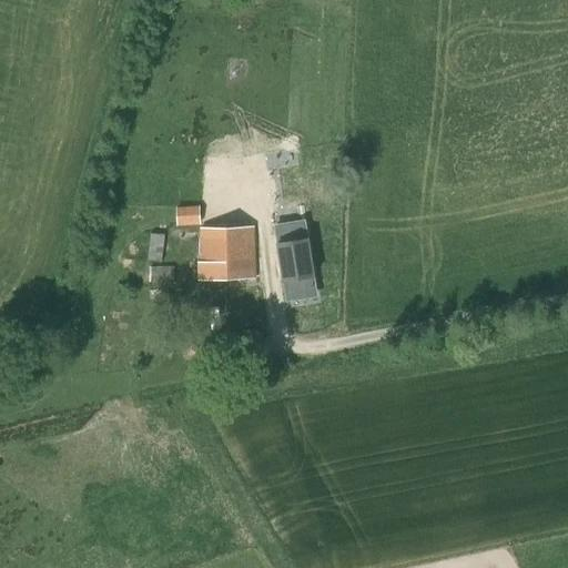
[(176,226),(200,225),(199,206),(176,208),(176,226)]
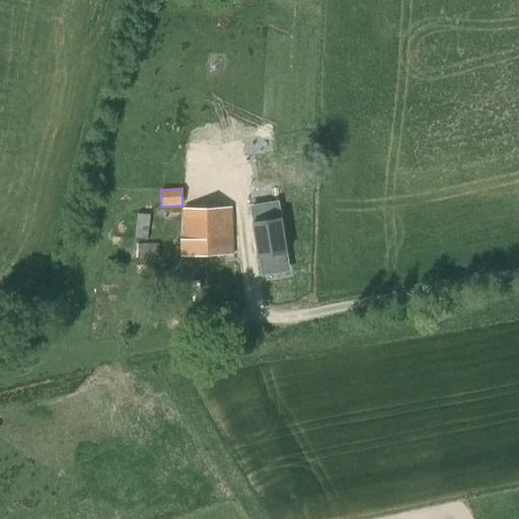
[(280,219),(278,205),(252,209),(254,223),(253,223),(262,268),(287,264),(286,253),(280,219)]
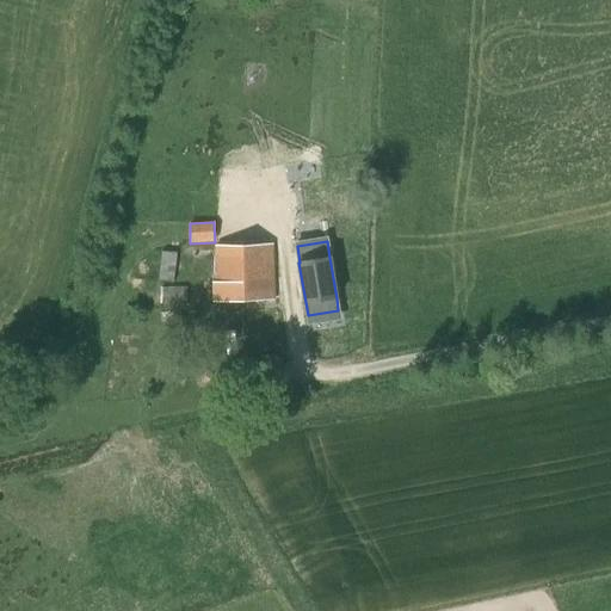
[(216,247),(217,284),(215,284),(215,303),(273,301),(272,246),(216,247)]
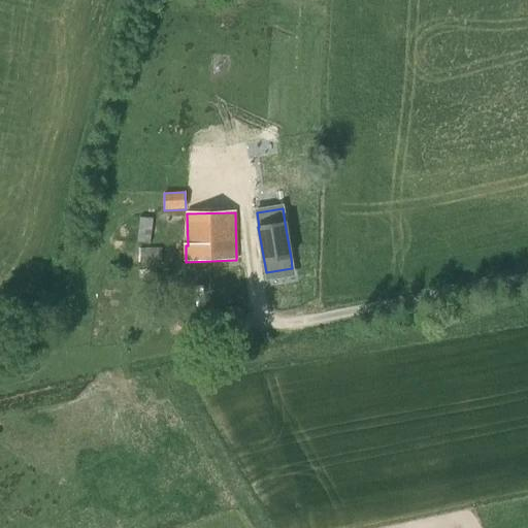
[(141,217),(140,241),(152,241),(153,217),(141,217)]
